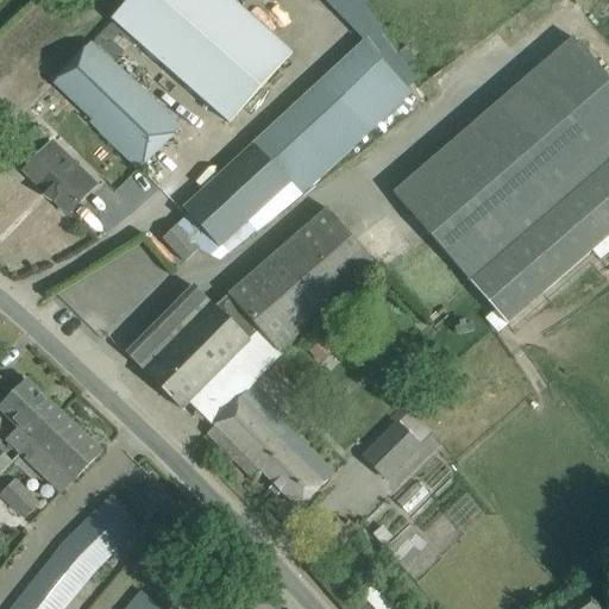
[(292,55),(230,0),(130,0),(112,19),(228,125),(292,55)]
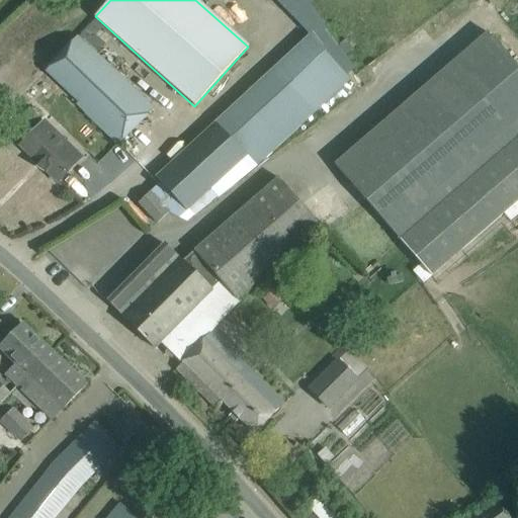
[(517,67),(489,33),(335,165),(430,276),(517,200),(517,67)]
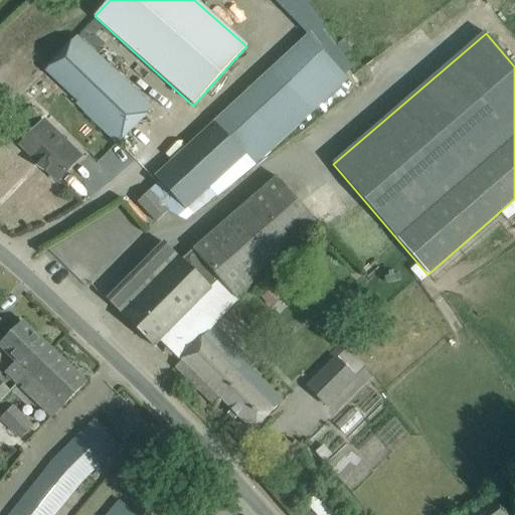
[(153,108),(130,86),(79,35),(46,69),(78,101),(76,103),(117,143),(153,108)]
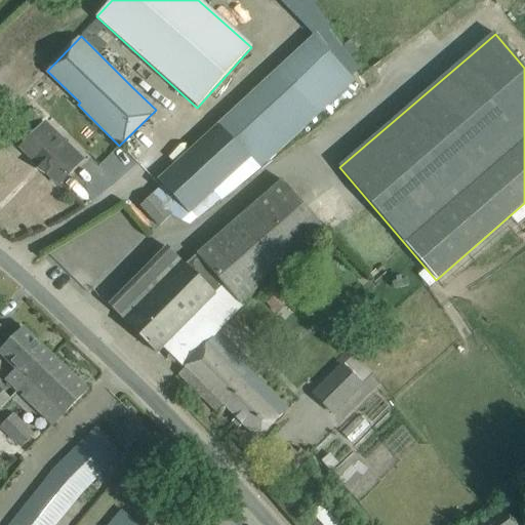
[(313,36),(159,179),(163,185),(190,213),(212,193),(250,158),(256,152),(266,162),(354,81),(350,77),(313,36)]
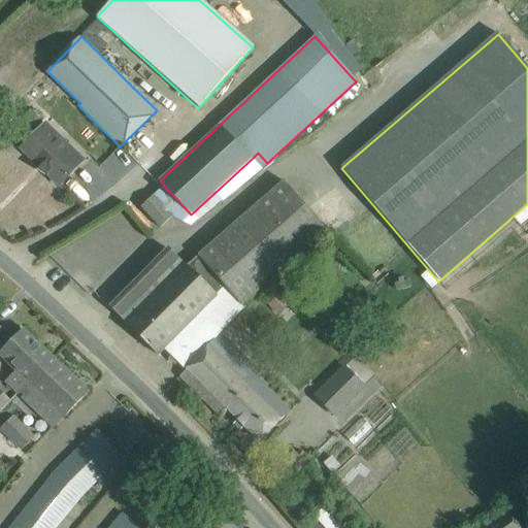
[(30,110),(19,122),(30,132),(41,121),(30,110)]
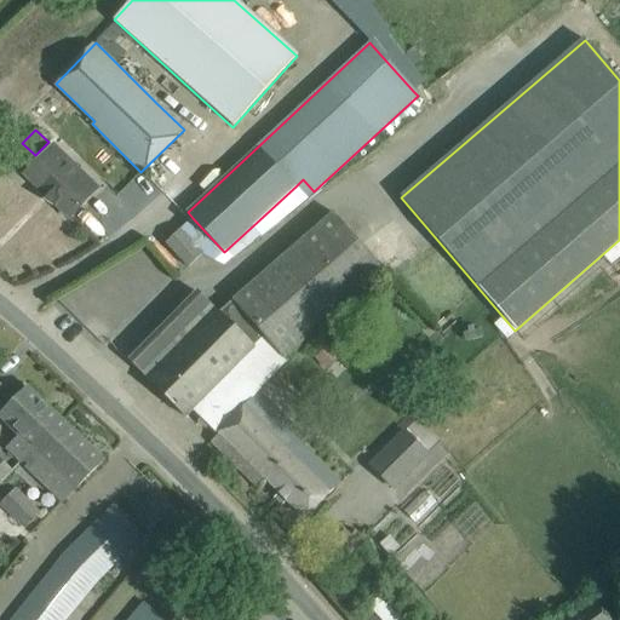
[(69,218),(98,189),(53,145),(28,171),(55,197),(52,201),(69,218)]
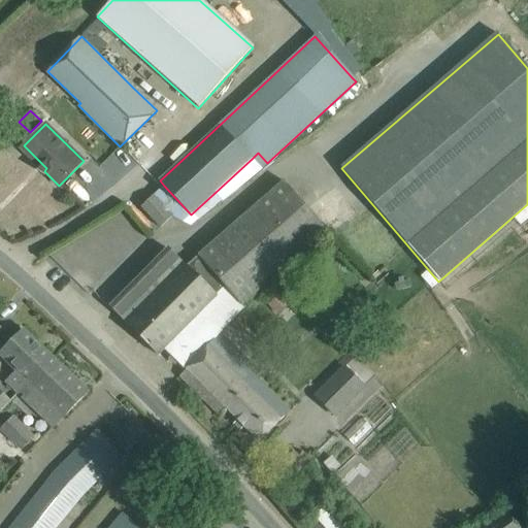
[(187,266),(127,324),(158,355),(163,349),(186,370),(226,326),(243,308),(241,306),(327,231),(284,182),(187,266)]
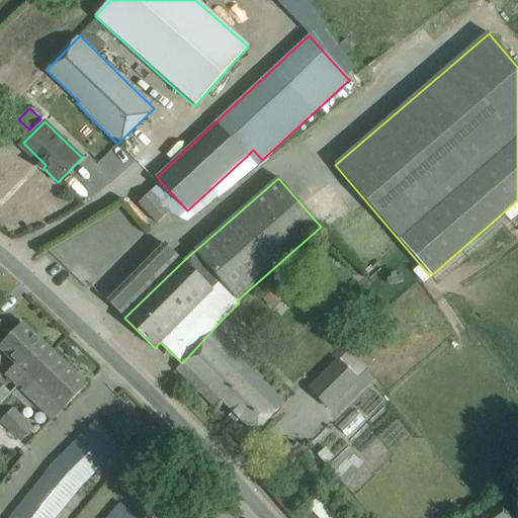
[(169,212),(150,193),(138,204),(157,224),(169,212)]
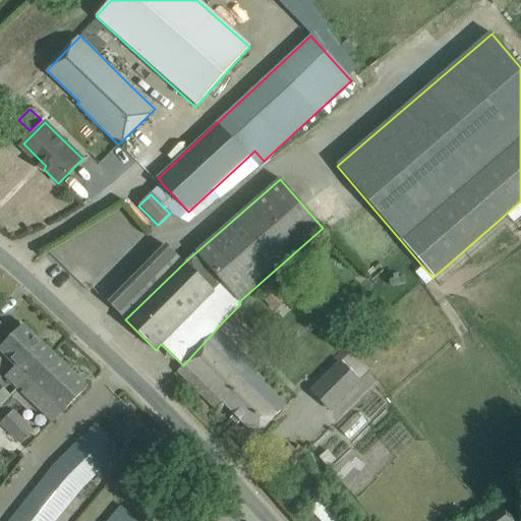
[(264,360),(223,322),(183,365),(177,371),(216,410),(223,402),(255,436),(285,406),(253,369),(264,360)]
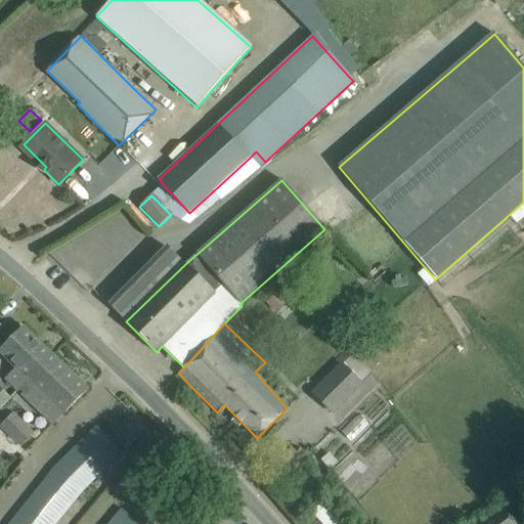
[(24,329),(1,352),(17,368),(7,379),(18,390),(19,388),(25,392),(23,394),(53,424),(63,412),(64,413),(87,390),(52,356),(24,329)]
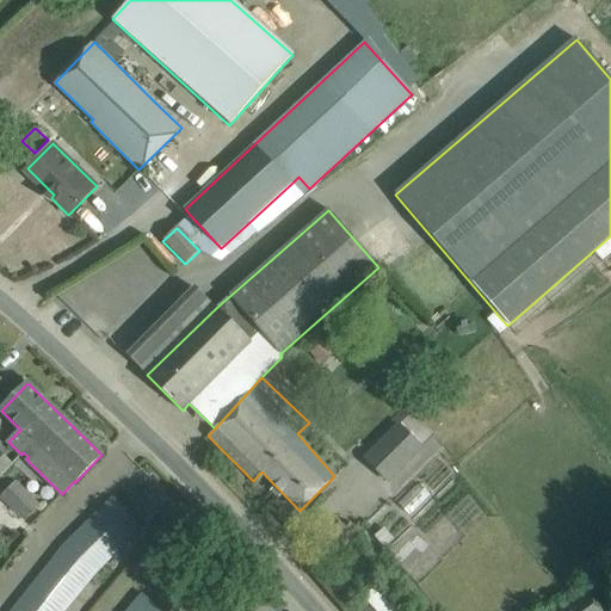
[(421,448),(399,425),(365,460),(388,482),(421,448)]
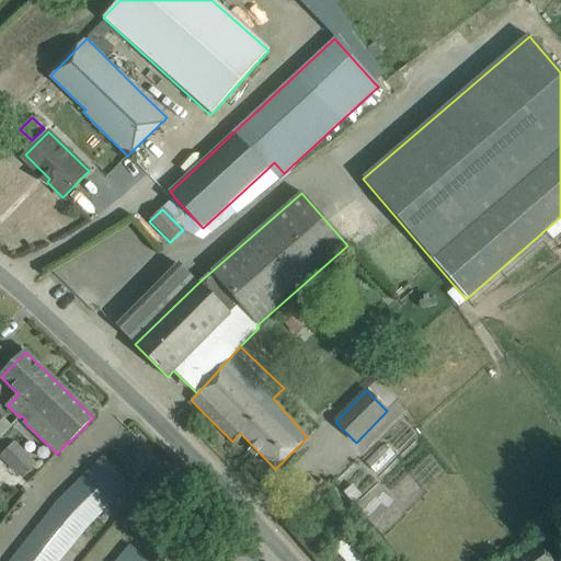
[(0,416),(0,411),(4,405),(0,402),(0,435),(9,424),(0,416)]
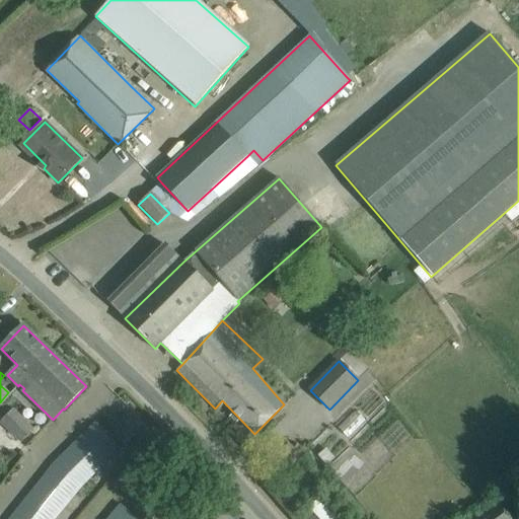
[(19,441),(32,427),(14,410),(0,423),(19,441)]
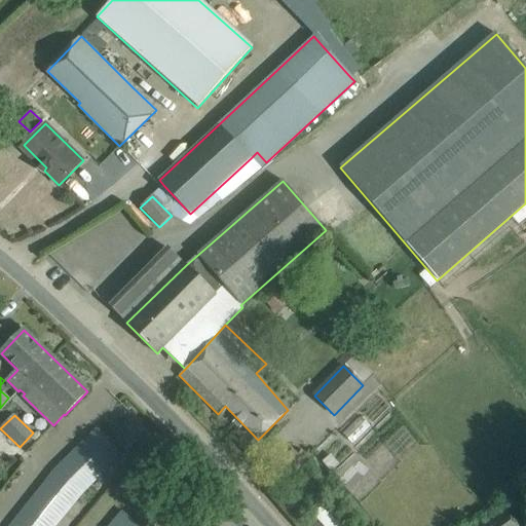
[(55,470),(43,485),(10,525),(54,525),(82,493),(121,455),(97,429),(55,470)]
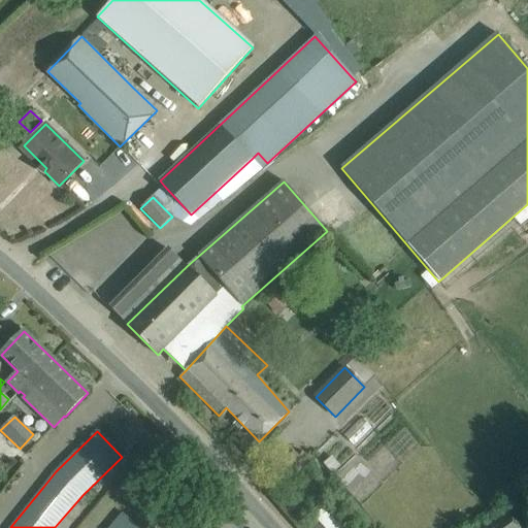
[(521,516),(527,510),(527,489),(512,502),(521,516)]
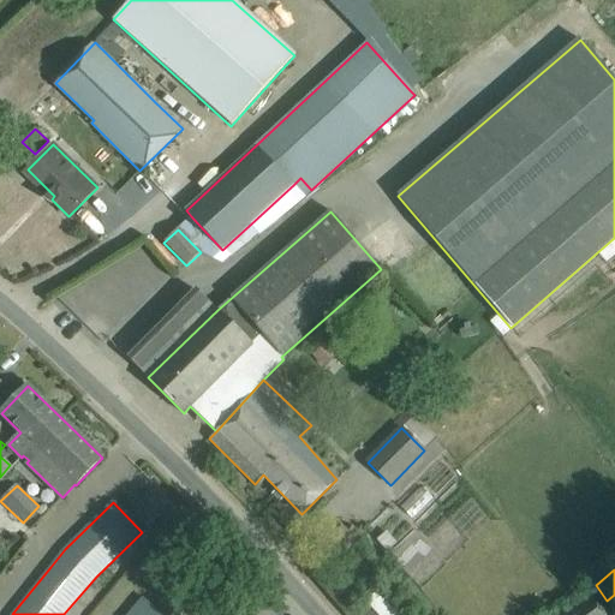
[(396,614),(376,592),(366,602),(378,614),(396,614)]
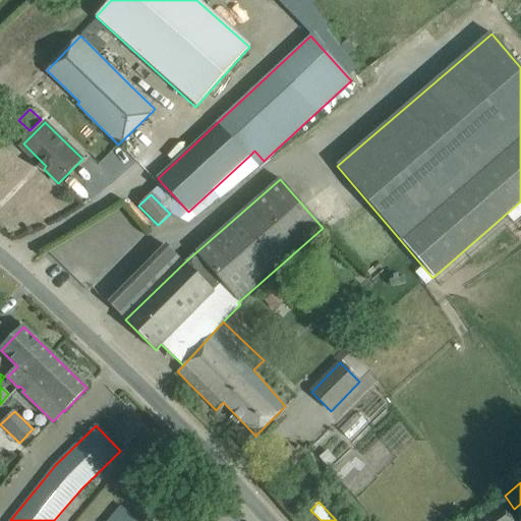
[(516,520),(505,503),(477,520),(516,520)]
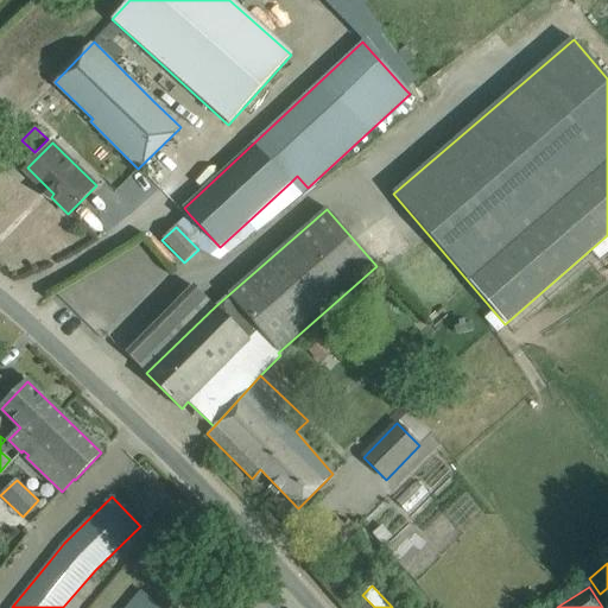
[(160,607),(140,591),(126,607),(160,607)]
